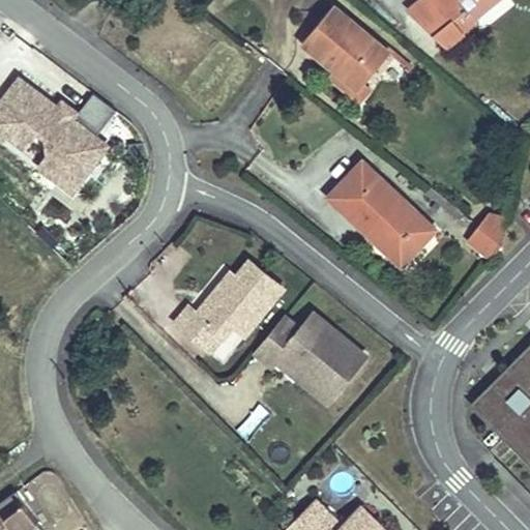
[(420,0),(409,9),(448,46),(463,34),(454,23),(479,3),(484,10),(497,0),(420,0)]
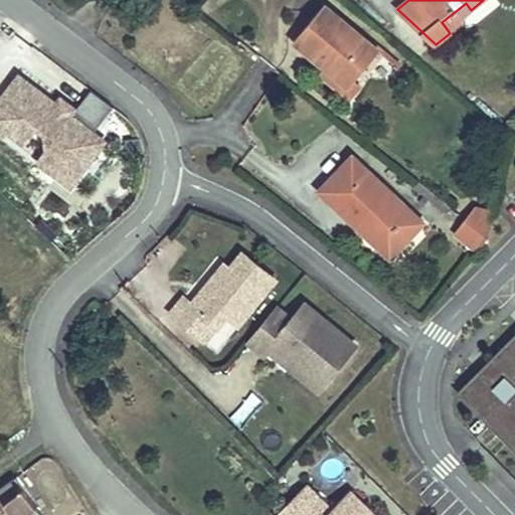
[(466,3),(442,22),(450,33),(464,21),(461,18),(471,10),(466,3)]
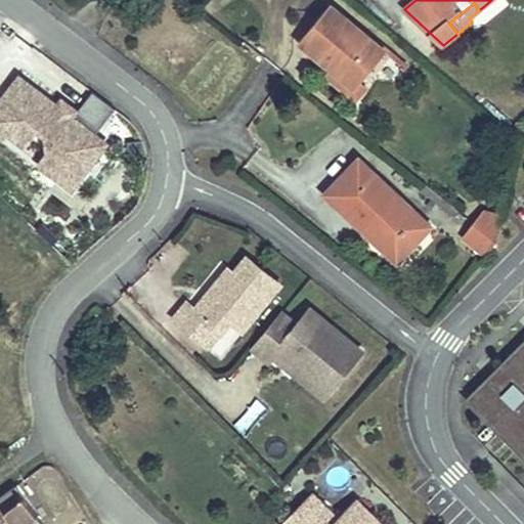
[(330,5),(298,42),(331,69),(325,75),(355,99),(366,87),(360,82),(386,51),(330,5)]
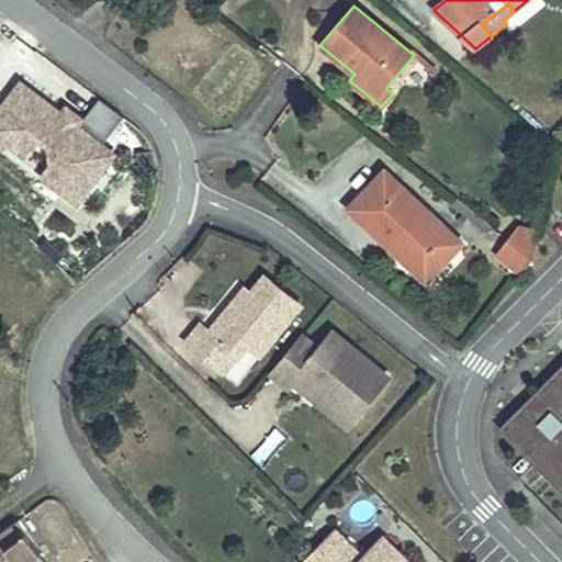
[(113,155),(101,146),(123,117),(99,99),(78,127),(75,125),(62,115),(35,94),(25,96),(17,89),(0,110),(0,144),(7,149),(10,144),(27,157),(42,139),(49,146),(52,160),(88,188),(113,155)]
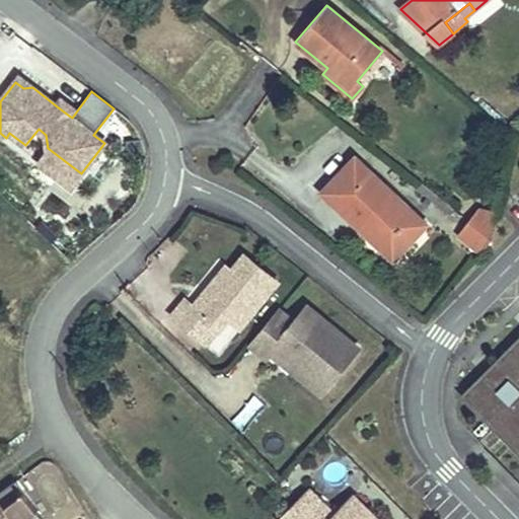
[(74,109),(62,100),(57,106),(69,116),(74,109)]
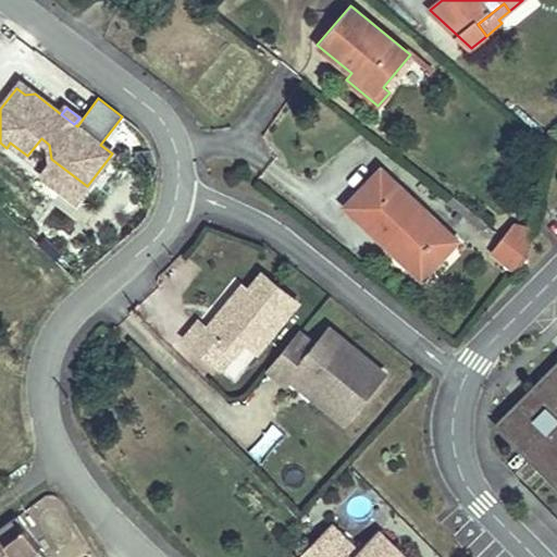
[(87,186),(51,159),(40,174),(75,200),(87,186)]
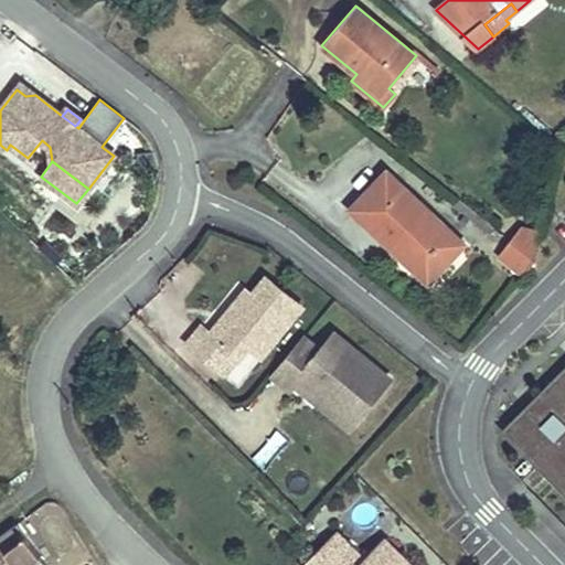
[(385,172),(350,210),(403,259),(408,254),(433,277),(462,245),(385,172)]
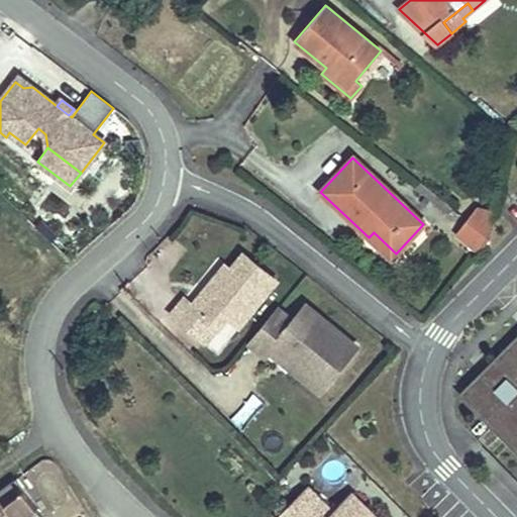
[(420,184),(416,188),(448,212),(451,208),(420,184)]
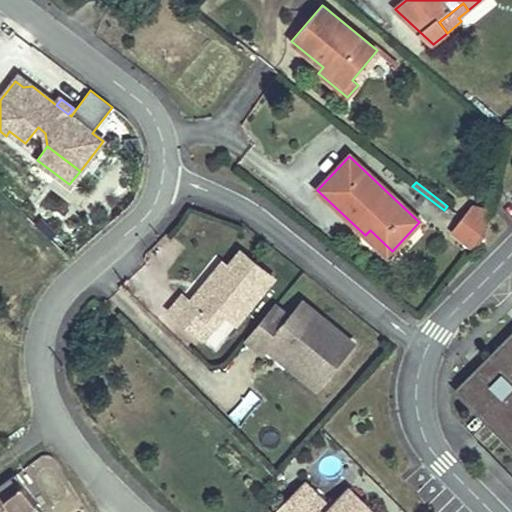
[(471,206),(462,218),(485,236),(492,212),(471,206)]
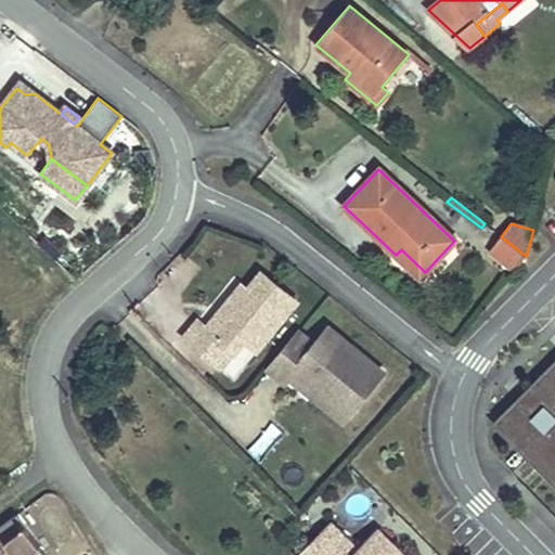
[(501,236),(490,250),(515,270),(526,256),(501,236)]
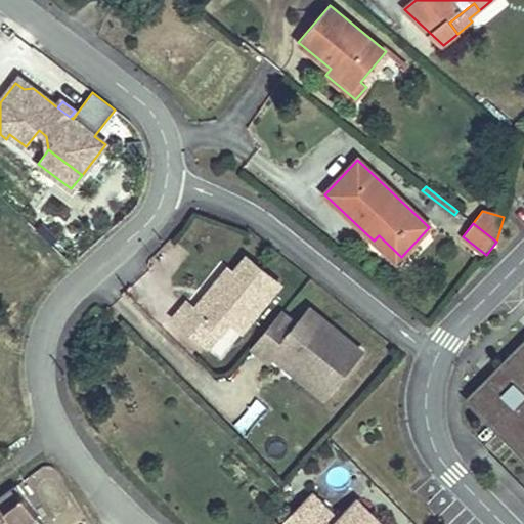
[(401,257),(379,235),(374,241),(396,262),(401,257)]
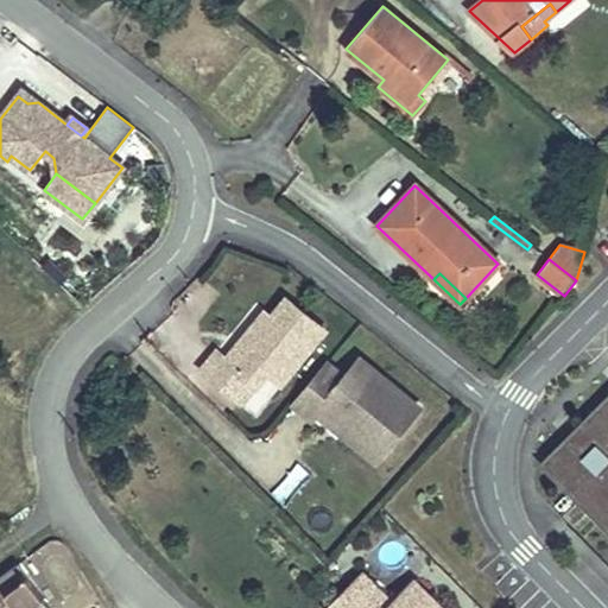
[(282,384),(324,330),(287,299),(264,328),(258,322),(226,360),(217,352),(202,371),(241,404),(267,372),(282,384)]
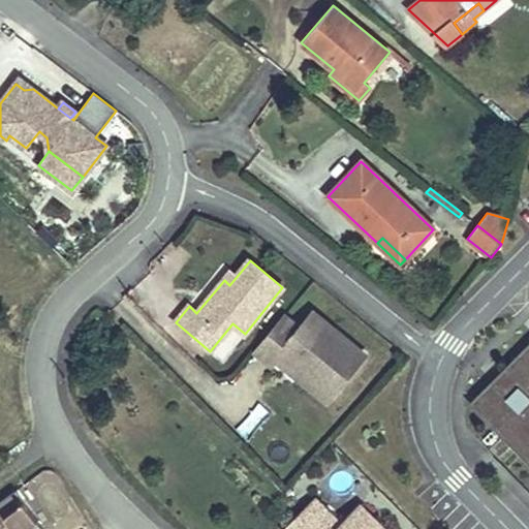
[(229,285),(237,276),(230,272),(224,280),(229,285)]
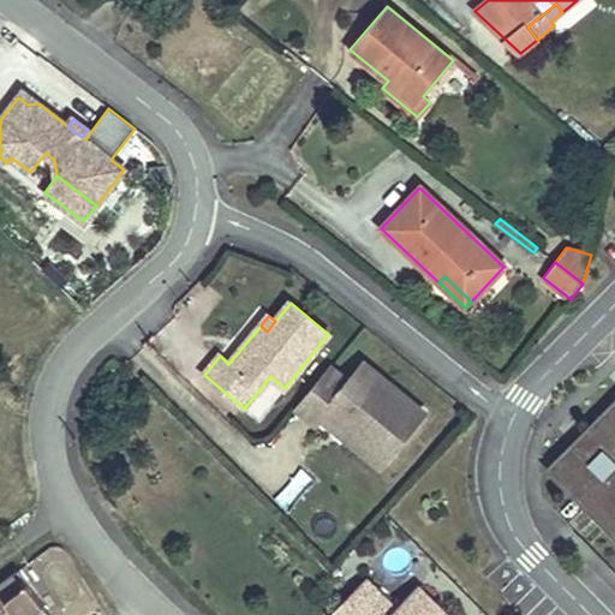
[(388,458),(424,412),(364,363),(350,382),(333,368),(298,410),(315,424),(321,418),(323,415),(340,429),(345,423),(388,458)]
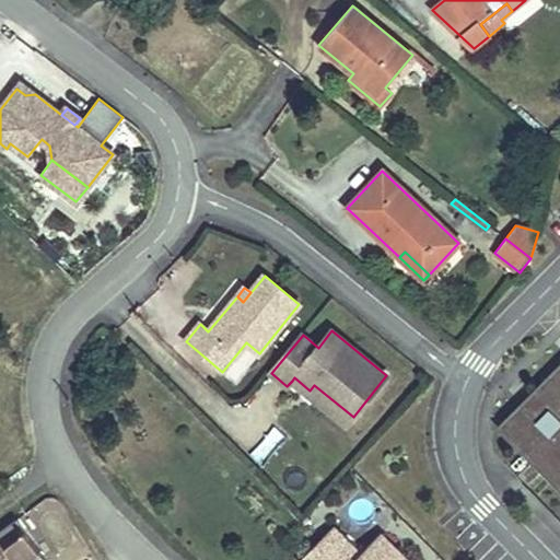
[(551,380),(505,427),(536,457),(544,450),(559,465),(559,475),(558,478),(559,480),(559,359),(546,374),(551,380)]
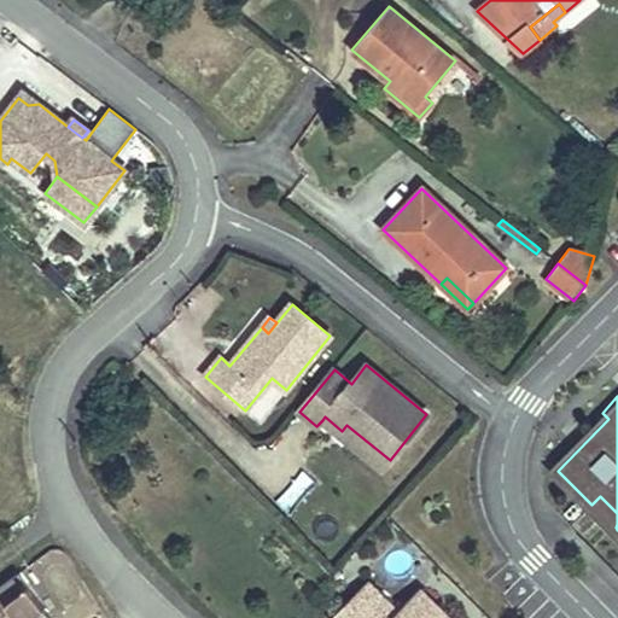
[(390,460),(347,425),(342,431),(325,417),(322,420),(382,468),(390,460)]
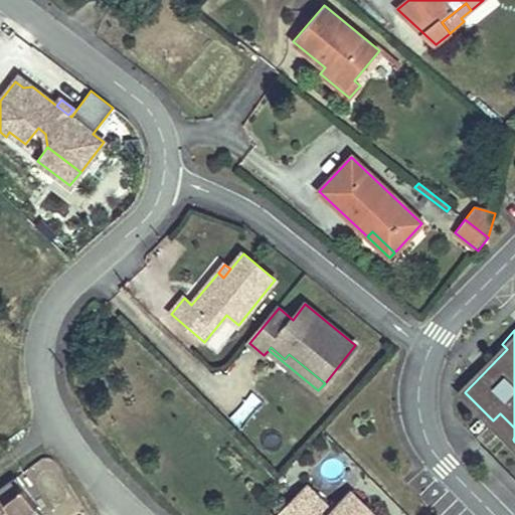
[(250,392),(228,415),(240,426),(263,404),(250,392)]
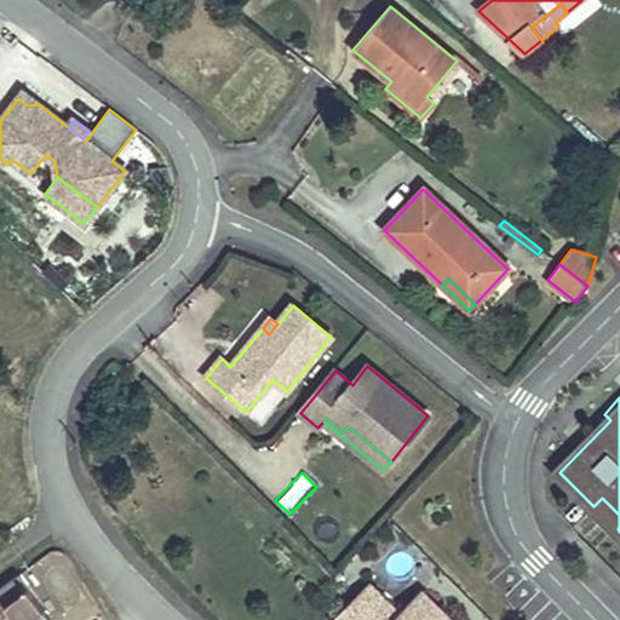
[(50,619),(18,577),(0,589),(0,619),(50,619)]
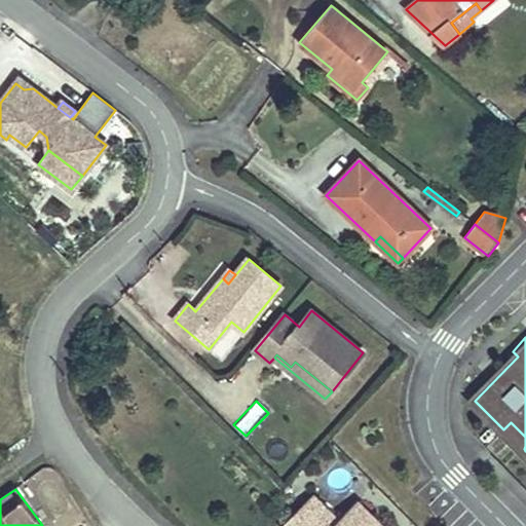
[(367,525),(375,518),(358,501),(338,520),(313,495),(282,525),(367,525)]
